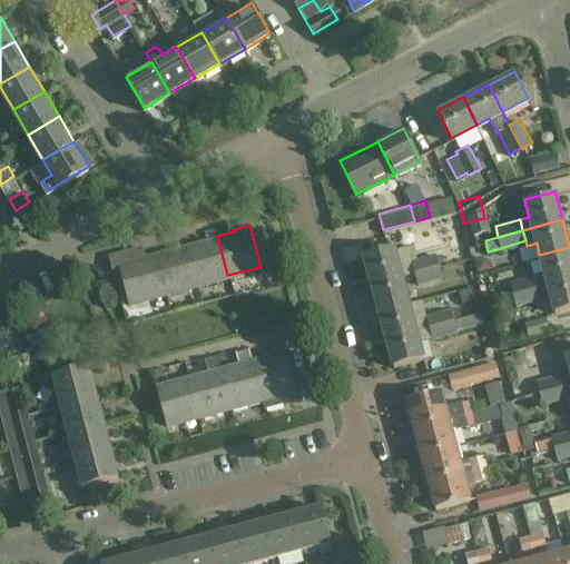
[(184,244),(194,284),(227,275),(217,236),(184,244)]
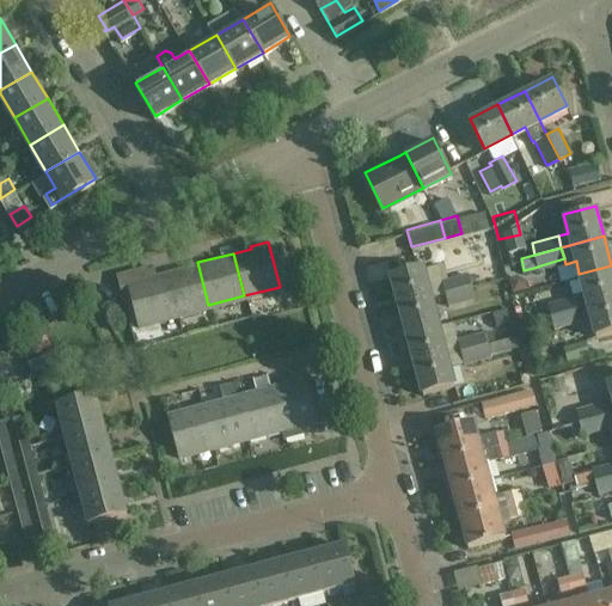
[(173,313),(163,271),(153,274),(151,262),(116,271),(122,294),(129,293),(138,323),(173,313)]
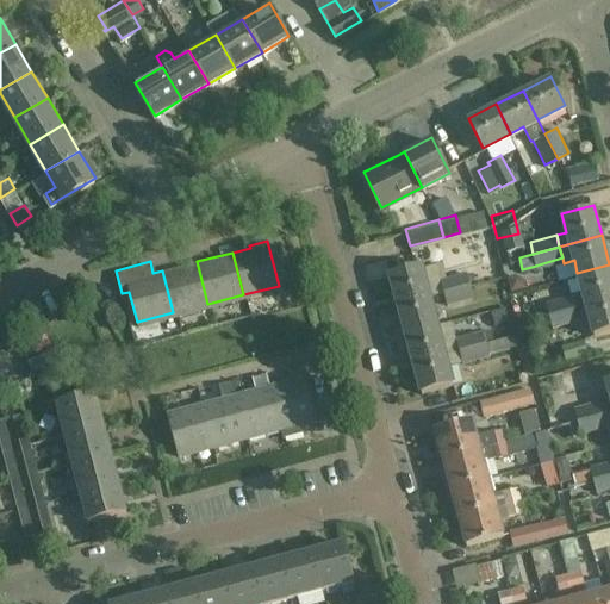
[(162,271),(173,312),(207,304),(197,261),(162,271)]
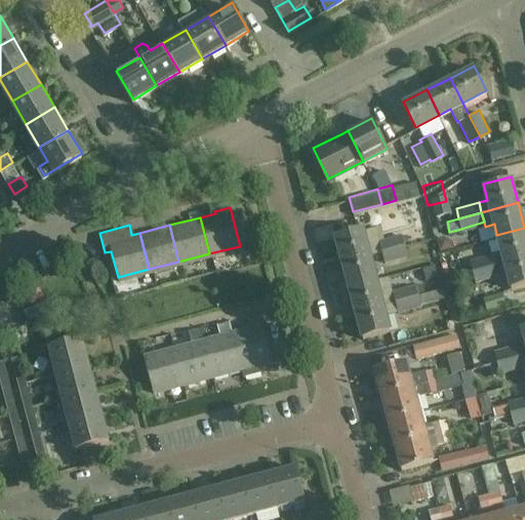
[(335,233),(341,258),(369,251),(362,226),(335,233)]
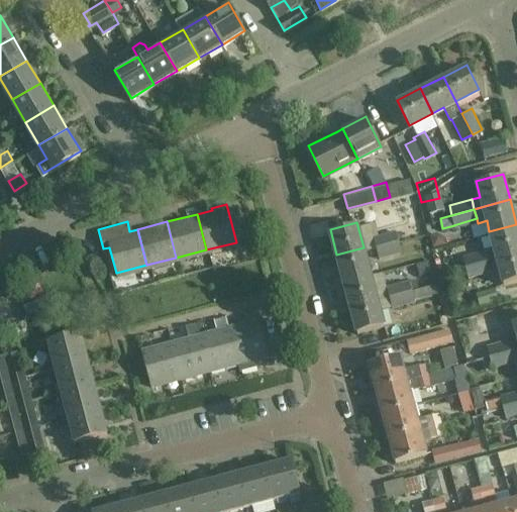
[(488,259),(516,249),(516,225),(516,224),(489,231),(493,246),(485,248),(488,259)]
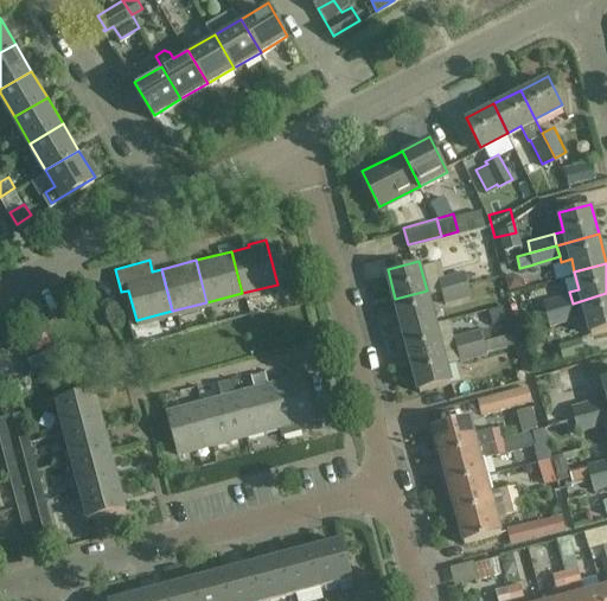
[(441,287),(467,280),(464,269),(442,275),(439,276),(441,287)]
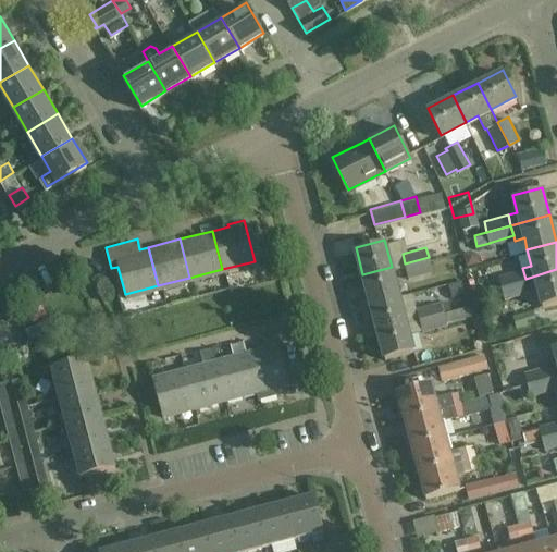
[(429,257),(405,264),(406,265),(409,279),(433,272),(429,257)]
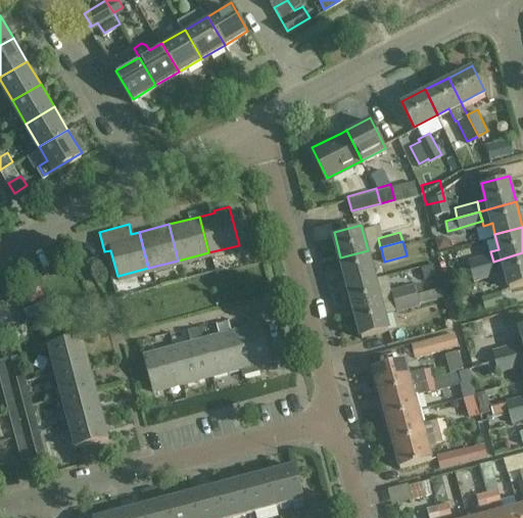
[(368,250),(340,257),(347,283),(374,276),(368,250)]
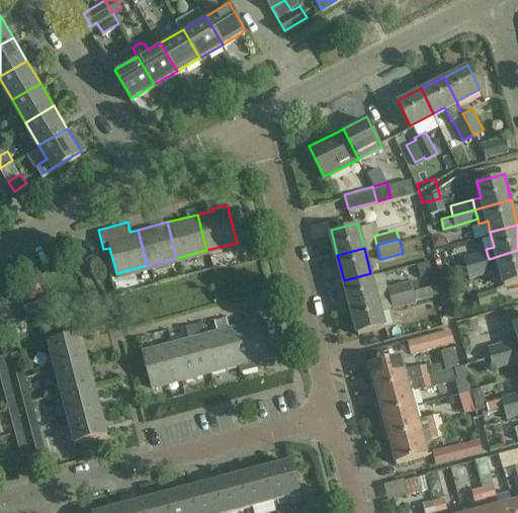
[(489,259),(486,249),(461,255),(464,265),(489,259)]
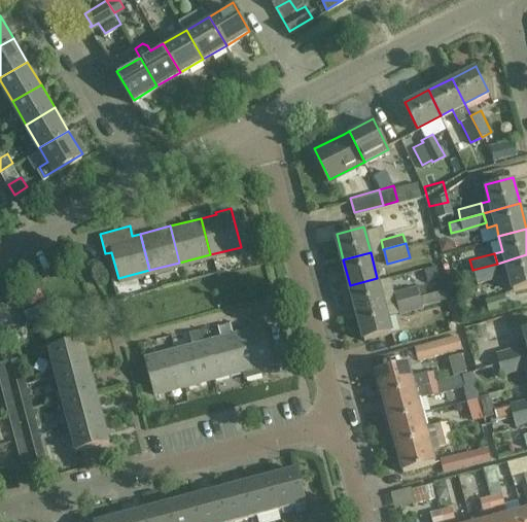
[(499,274),(508,272),(513,287),(526,282),(526,254),(497,264),(499,274)]
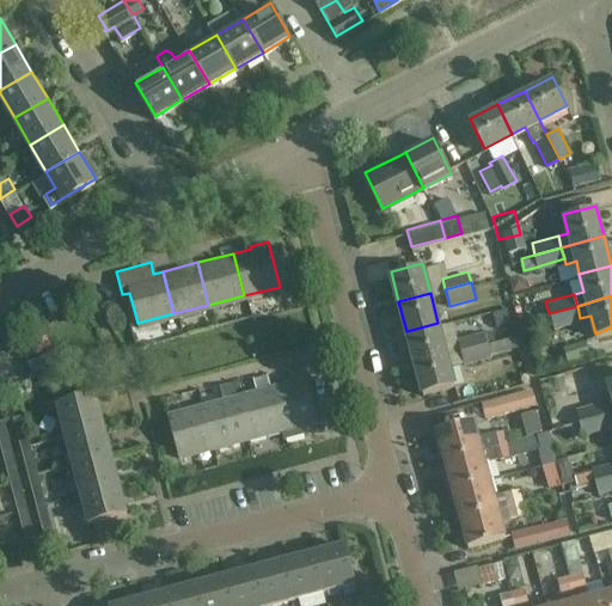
[(552,325),(580,318),(577,306),(549,313),(552,325)]
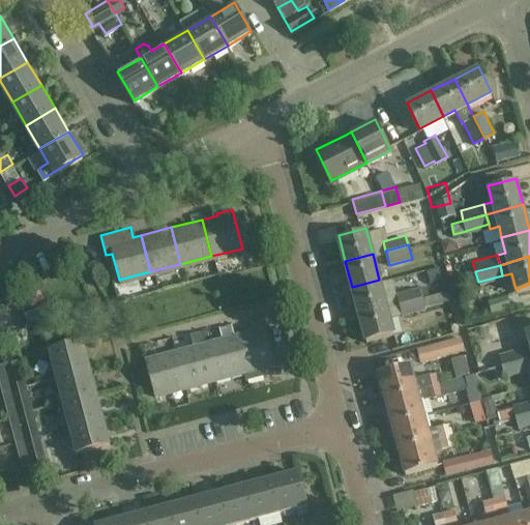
[(391,276),(393,287),(421,281),(419,270),(391,276)]
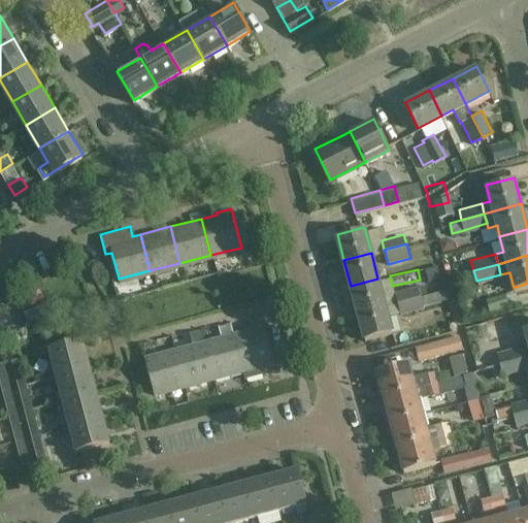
[(351,286),(358,312),(385,304),(377,279),(351,286)]
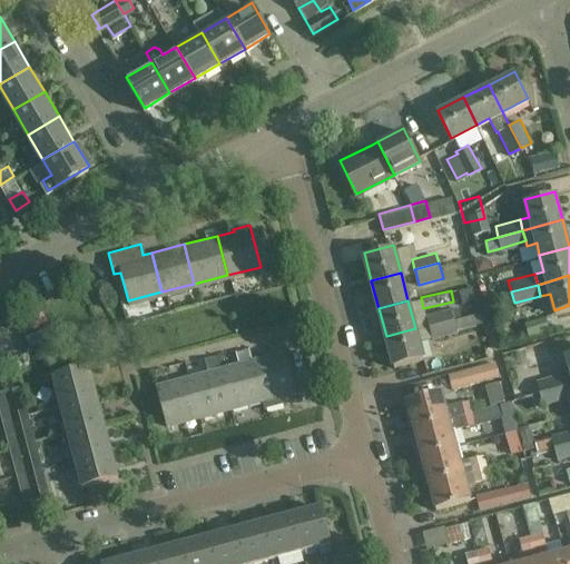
[(429,325),(454,317),(451,306),(425,313),(429,325)]
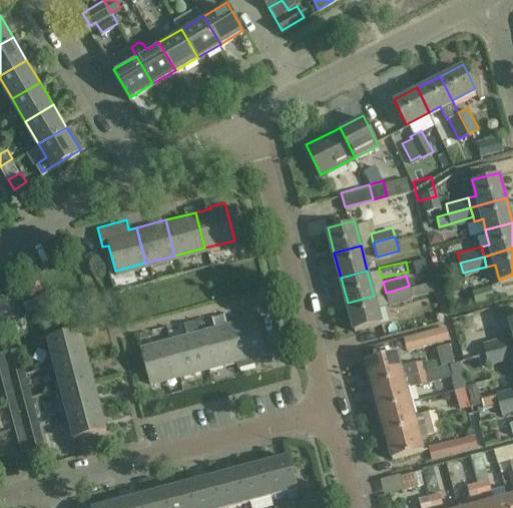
[(409,286),(386,293),(389,303),(412,297),(411,296),(434,289),(431,280),(409,286)]
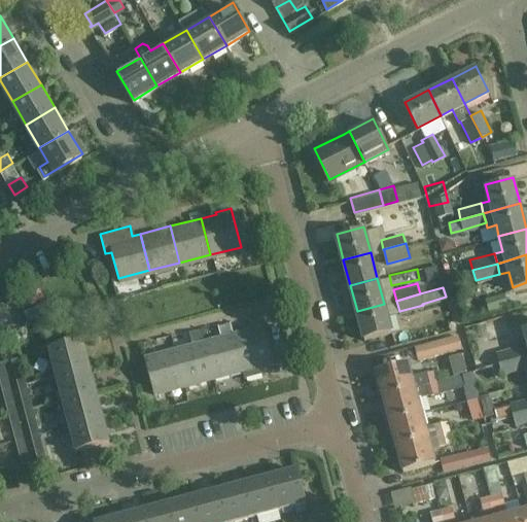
[(384,304),(357,311),(363,337),(391,329),(384,304)]
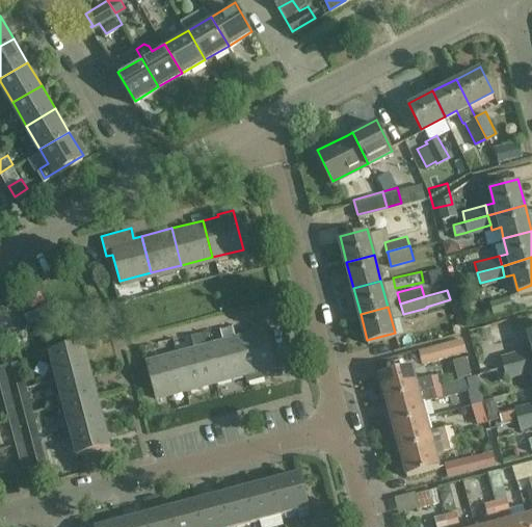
[(493,338),(514,333),(510,320),(489,325),(493,338)]
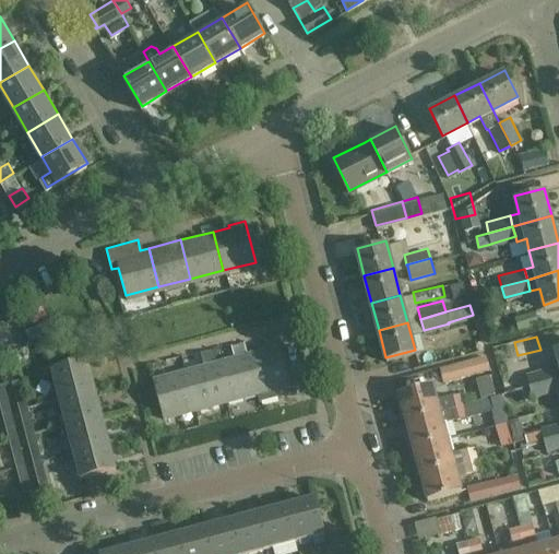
[(246,351),(256,389),(258,397),(275,392),(273,385),(287,380),(277,341),(260,345),(260,348),(246,351)]
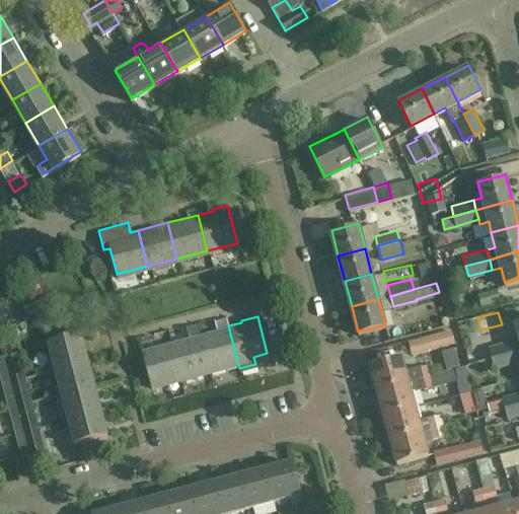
[(514,350),(518,348),(518,320),(516,321),(518,334),(518,335),(510,338),(511,340),(514,350)]
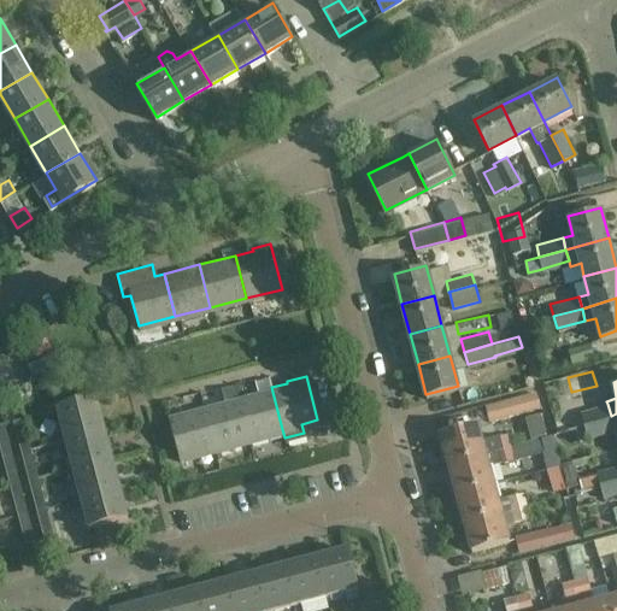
[(238,397),(248,438),(282,429),(271,387),(238,397)]
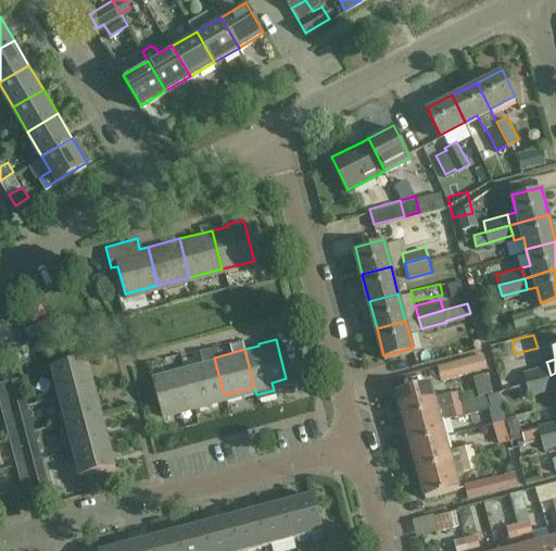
[(483,350),(437,363),(441,378),(488,365),(483,350)]
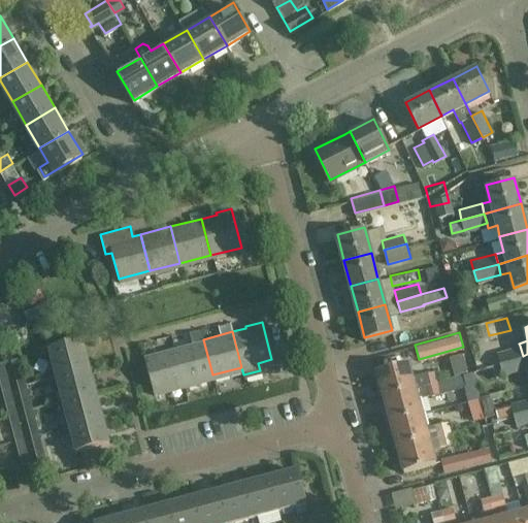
[(55,372),(88,363),(81,337),(47,347),(55,372)]
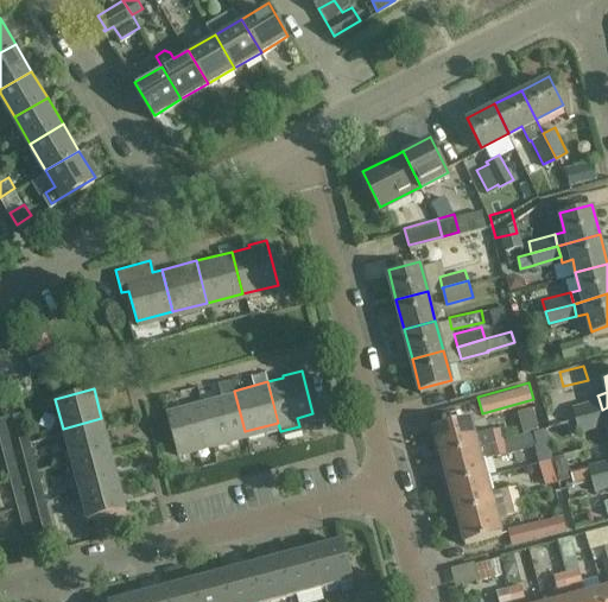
[(201,400),(211,441),(245,431),(234,391),(201,400)]
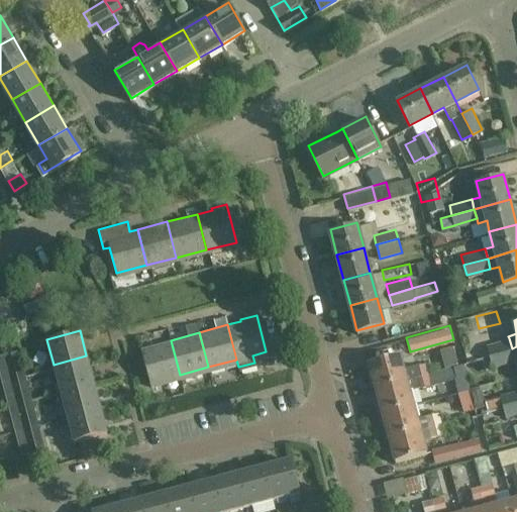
[(488,354),(512,348),(509,338),(485,345),(466,350),(468,361),(488,354)]
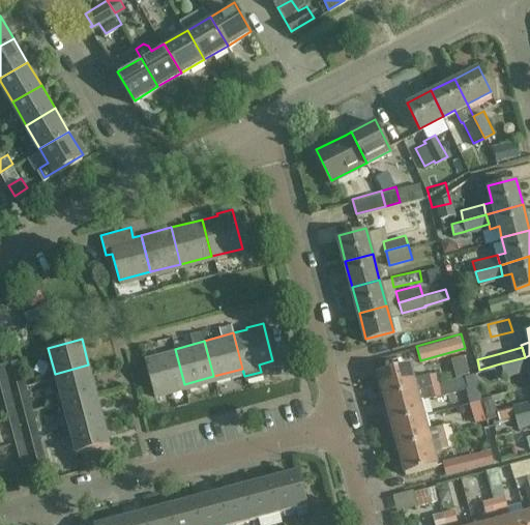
[(184,384),(175,349),(145,356),(154,392),(184,384)]
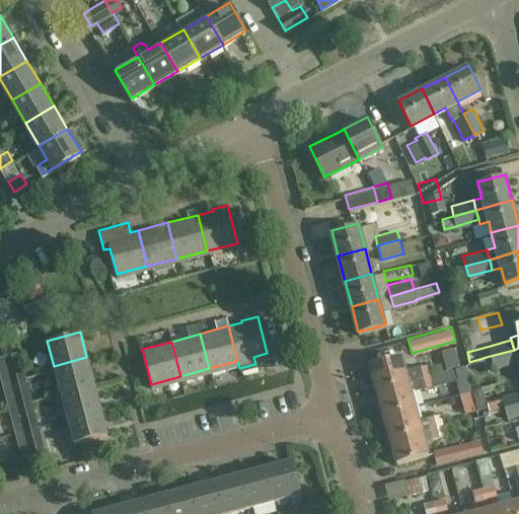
[(17,376),(25,373),(19,350),(10,352),(17,376)]
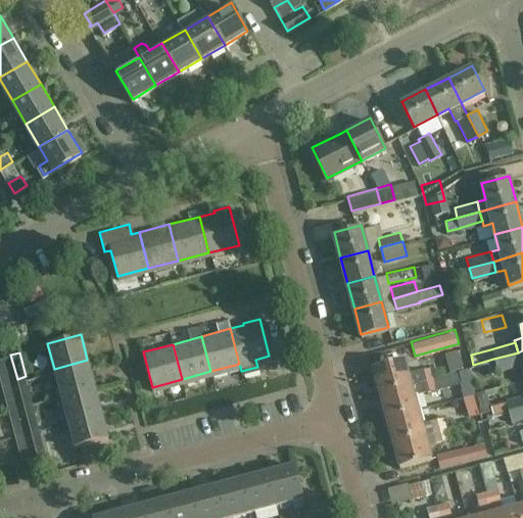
[(496,369),(520,363),(518,352),(493,359),(496,369)]
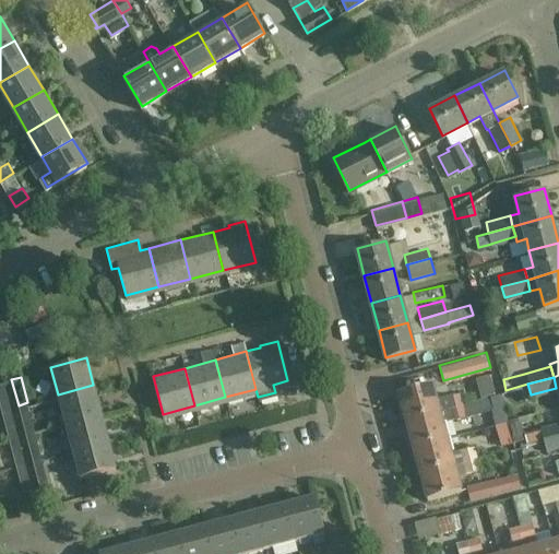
[(0,402),(2,410),(10,408),(3,381),(0,381),(0,402)]
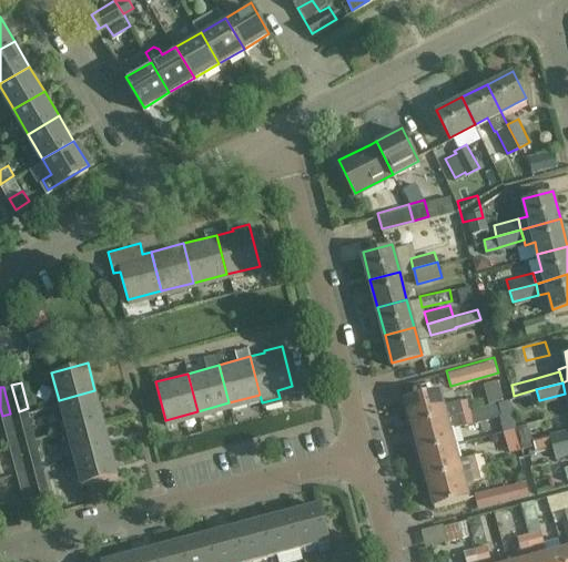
[(459,398),(443,402),(438,387),(404,396),(412,423),(469,408),(467,398),(459,399),(459,398)]
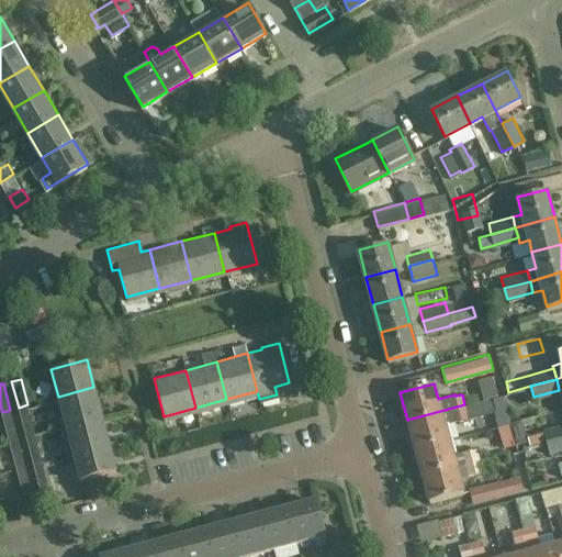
[(93,387),(58,397),(65,423),(101,414),(93,387)]
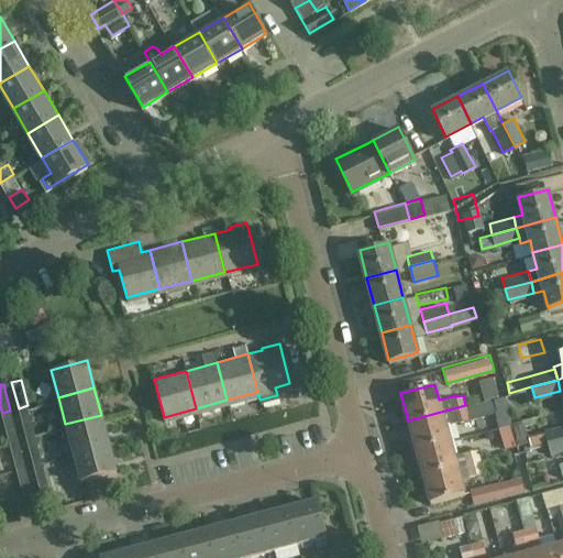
[(465,405),(468,418),(498,411),(495,396),(479,401),(465,405)]
